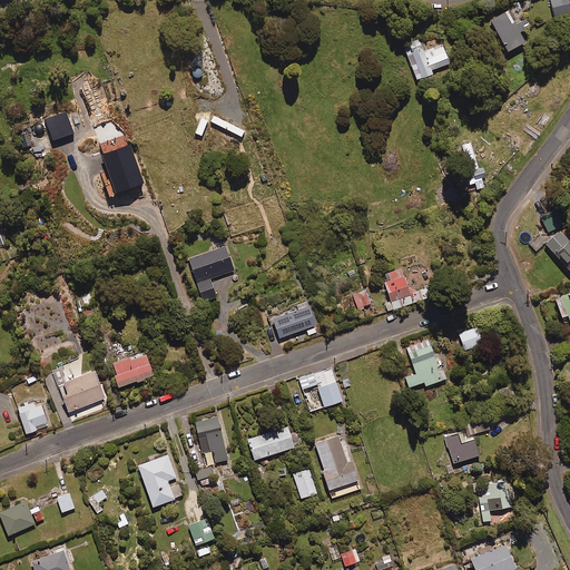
[(569,16),(569,8),(568,0),(551,0),(556,19),(569,16)]
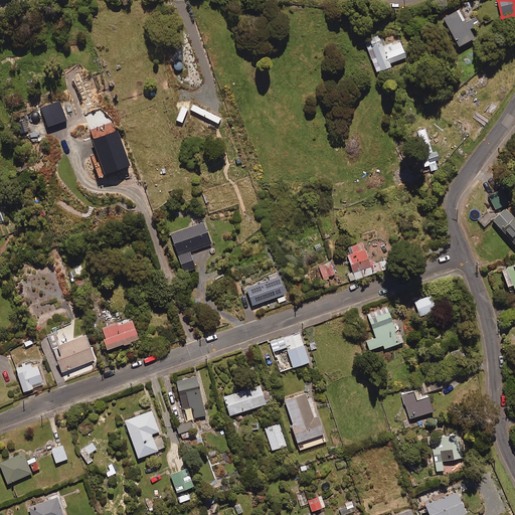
[(467,22),(461,10),(444,19),(459,48),(475,39),(470,30),(480,25),(476,18),(467,22)]
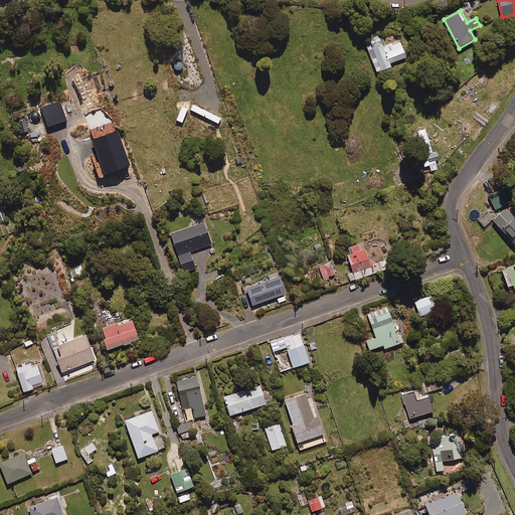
[(395,27),(364,39),(378,75),(393,69),(391,64),(407,57),(395,27)]
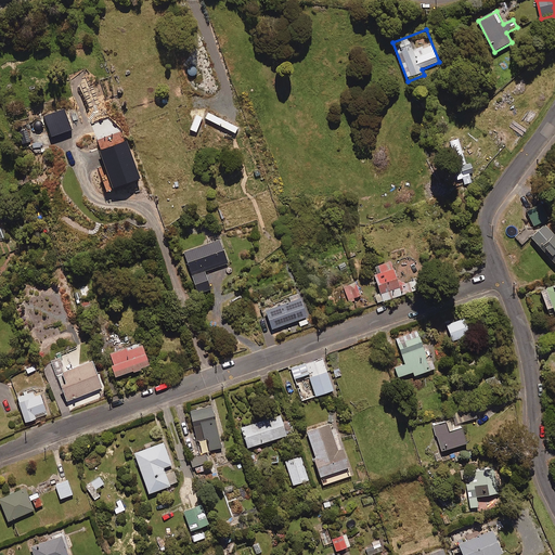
[(475,183),(472,165),(460,167),(464,185),(475,183)]
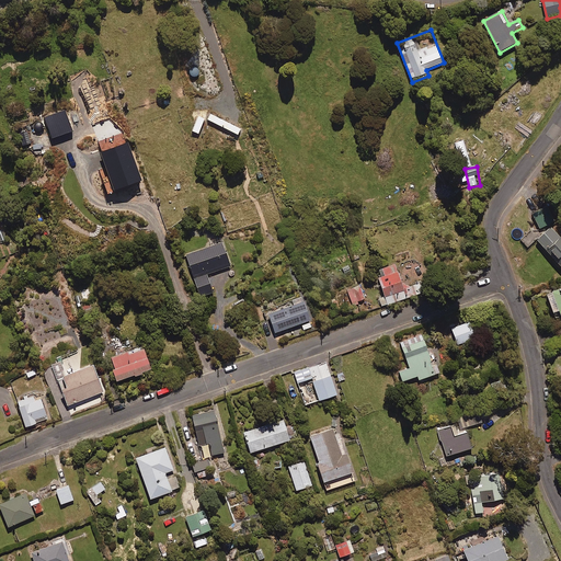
[(560,236),(549,224),(536,236),(560,261),(560,236)]
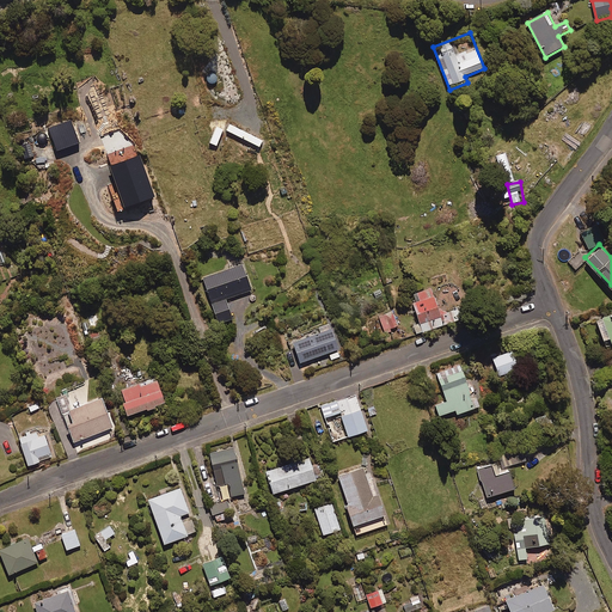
[(250,288),(239,256),(228,259),(231,265),(201,275),(215,322),(231,317),(225,297),(250,288)]
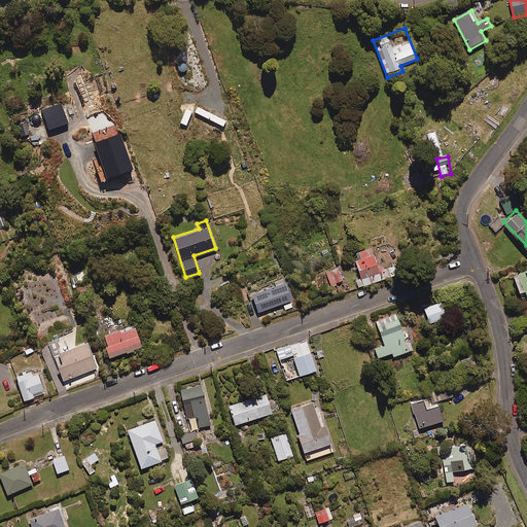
[(381,278),(370,246),(351,252),(360,277),(354,278),(357,286),(381,278)]
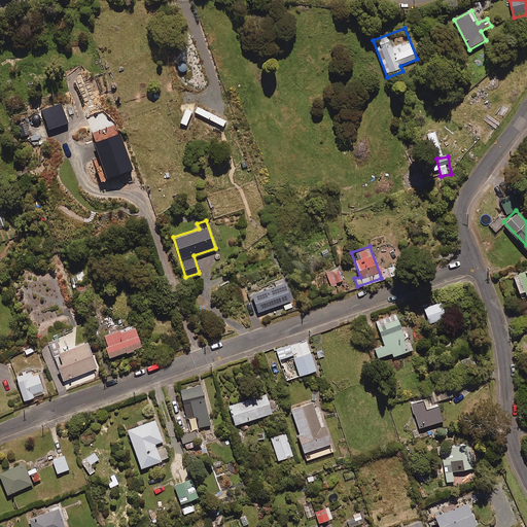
[(342,280),(337,267),(325,271),(330,285),(342,280)]
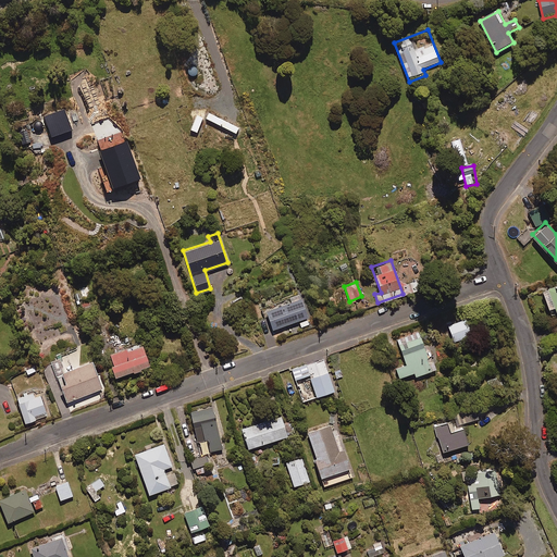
[(556,307),(556,283),(541,288),(547,306),(553,304),(555,308),(556,307)]
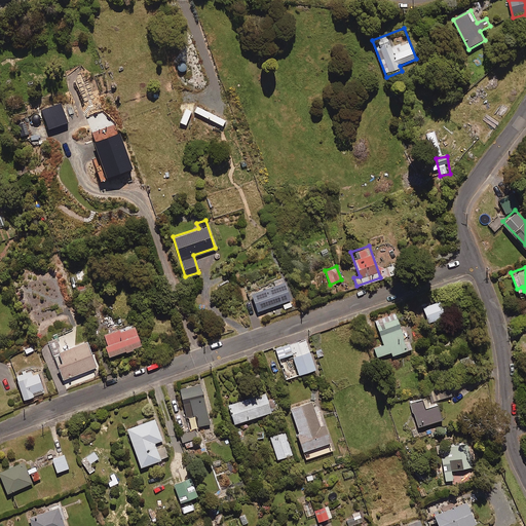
[(290,298),(284,279),(250,291),(256,309),(290,298)]
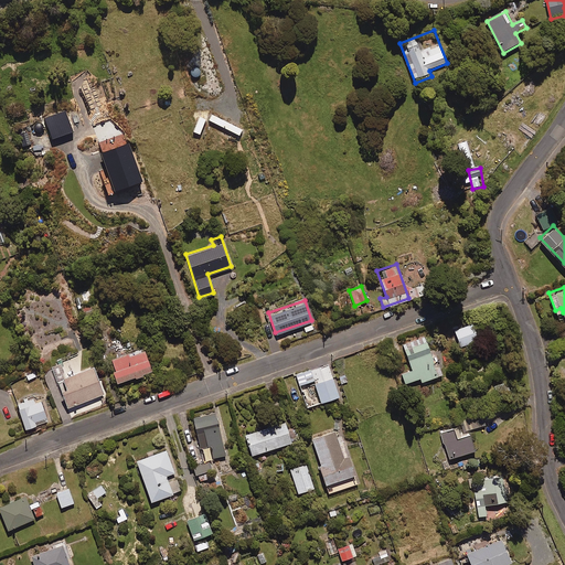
[(478,338),(472,321),(454,329),(459,344),(478,338)]
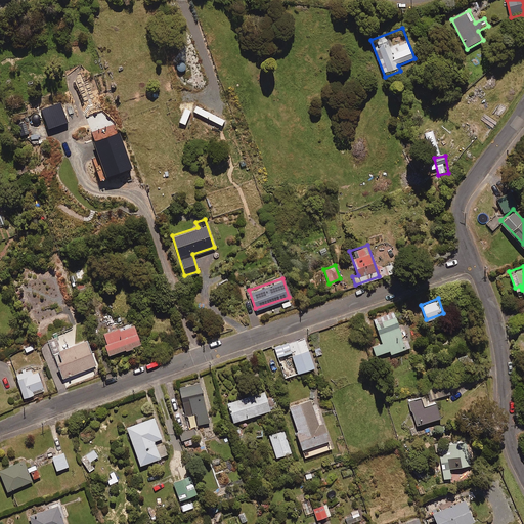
[(403,339),(393,311),(373,318),(381,342),(372,345),(375,354),(388,349),(390,353),(409,346),(406,338),(403,339)]
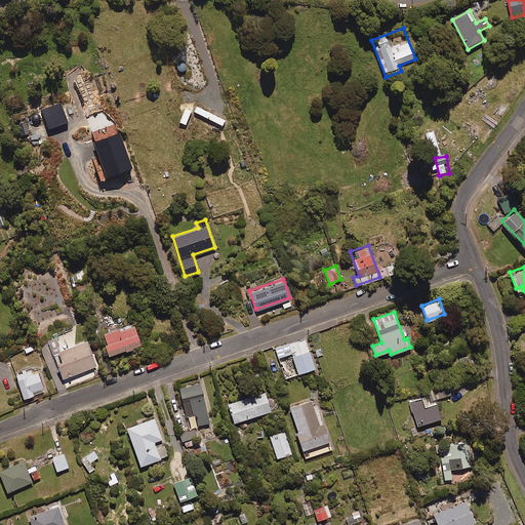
[(138,340),(133,322),(99,331),(106,353),(130,346),(130,344),(138,340)]
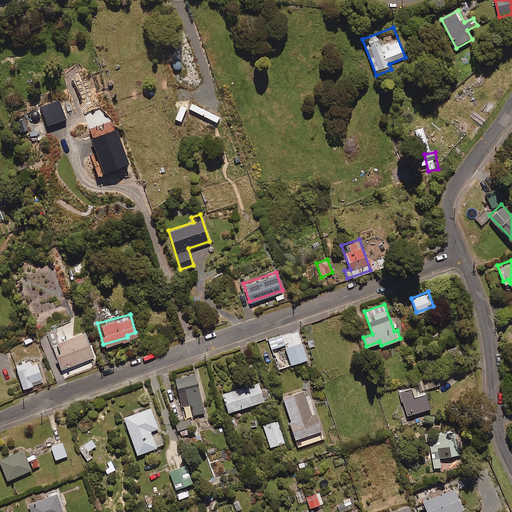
[(93,355),(83,329),(50,341),(60,368),(93,355)]
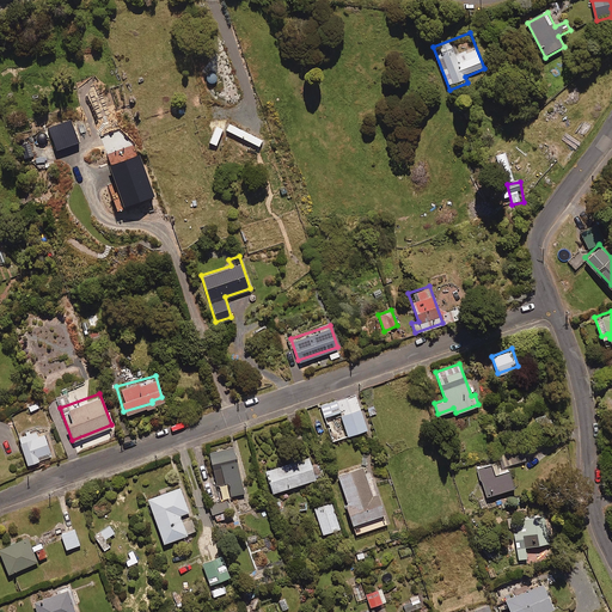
[(366,428),(355,393),(319,404),(324,416),(338,411),(347,434),(366,428)]
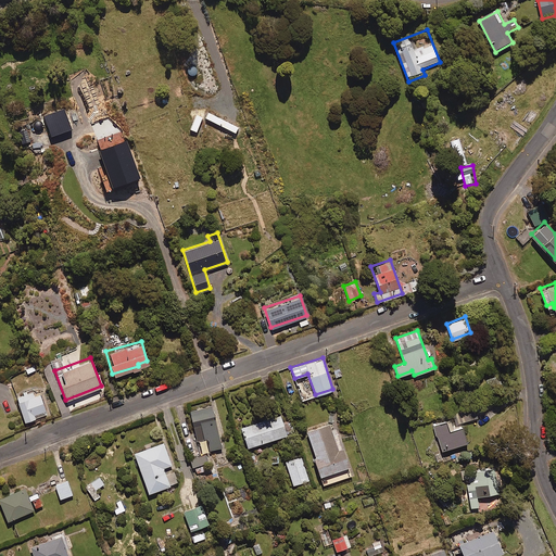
[(494,376),(485,378),(488,389),(497,386),(494,376)]
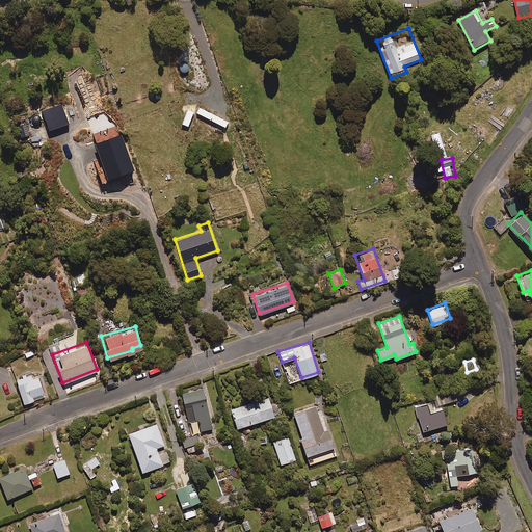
[(36,368),(14,376),(24,403),(46,395),(36,368)]
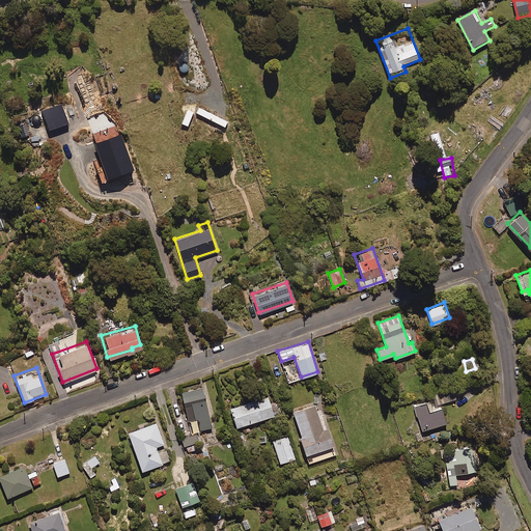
[(211,426),(201,386),(180,391),(187,420),(196,417),(199,429),(211,426)]
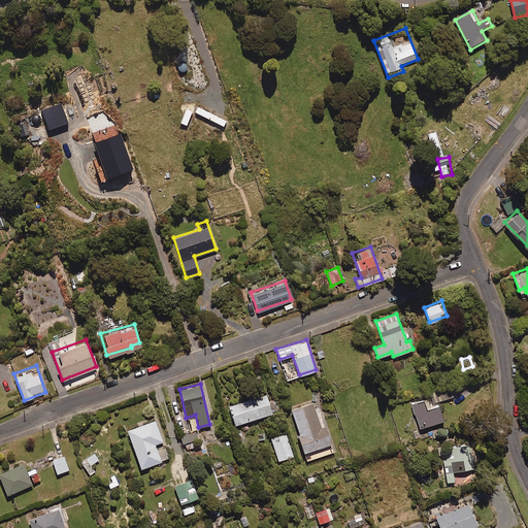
[(454,395),(449,385),(429,394),(434,404),(454,395)]
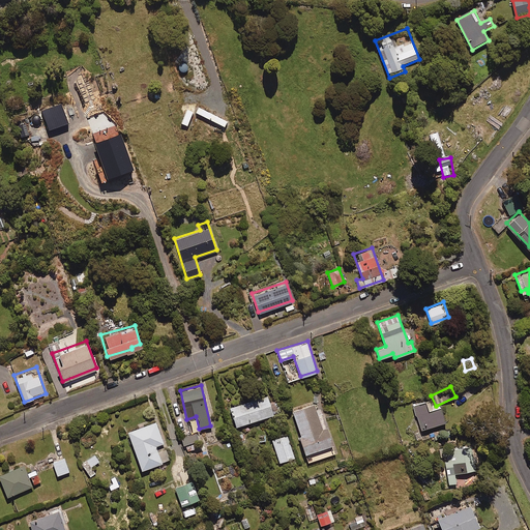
[(272,413),(266,394),(229,406),(234,424),(272,413)]
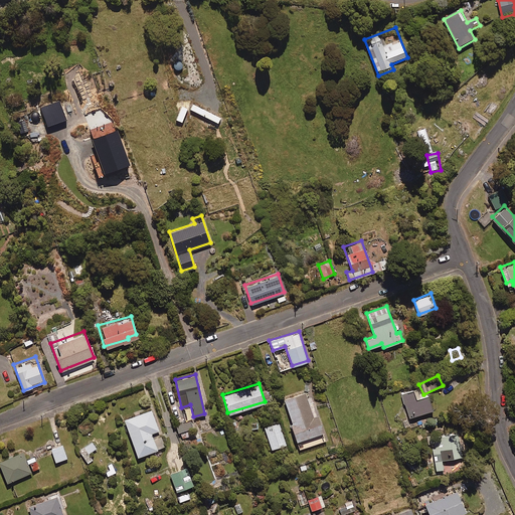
[(419,397),(416,388),(400,393),(408,418),(433,410),(427,395),(419,397)]
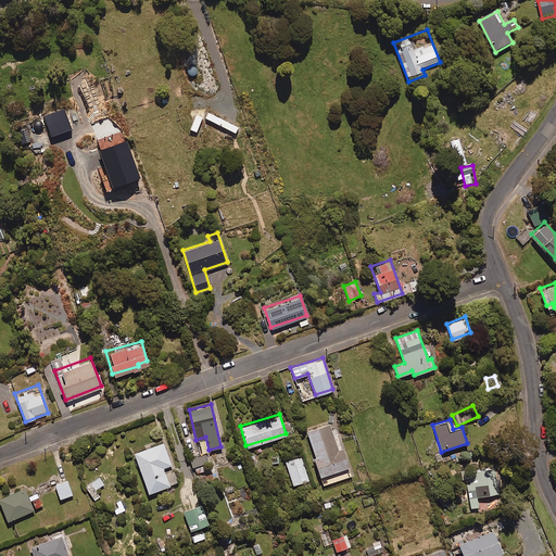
[(333,436),(328,422),(306,430),(315,455),(313,456),(323,484),(352,474),(338,433),(333,436)]
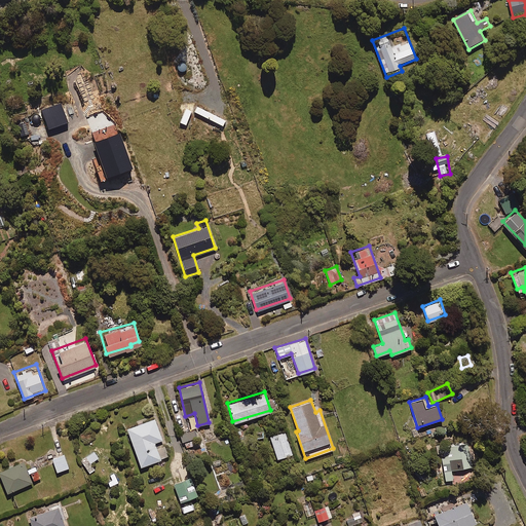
[(139,464),(159,457),(153,441),(161,438),(154,416),(125,426),(139,464)]
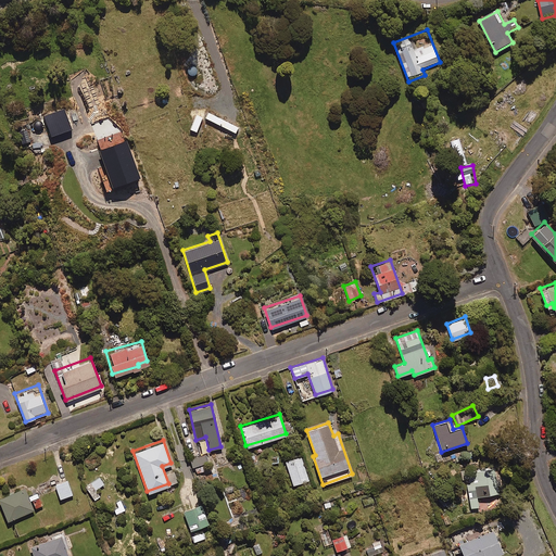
[(210,468),(205,454),(189,458),(193,474),(210,468)]
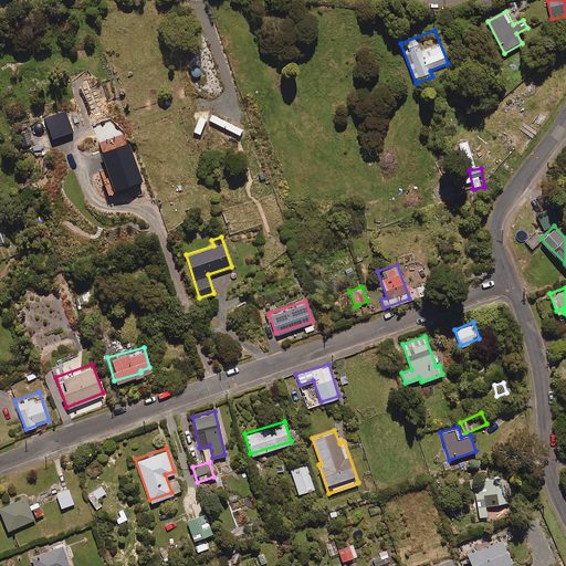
[(313,486),(305,463),(290,468),(297,492),(313,486)]
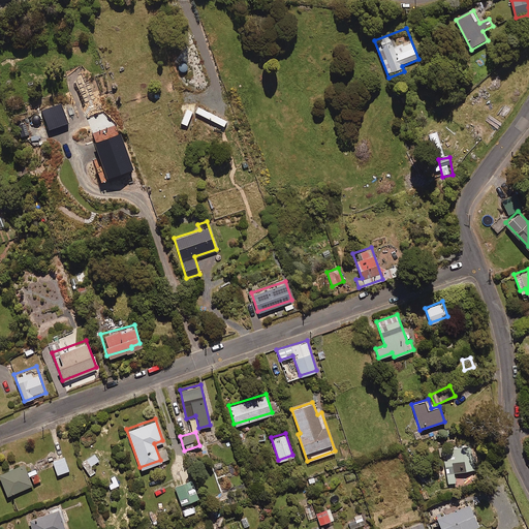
[(473,468),(469,443),(438,448),(444,483),(455,481),(453,471),(473,468)]
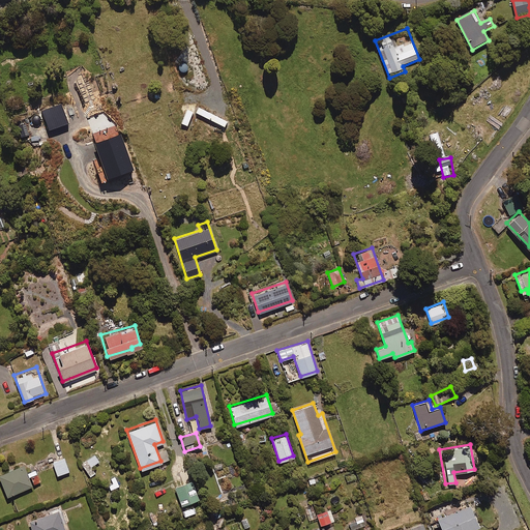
[(98,461),(95,454),(81,462),(89,476),(94,473),(90,466),(98,461)]
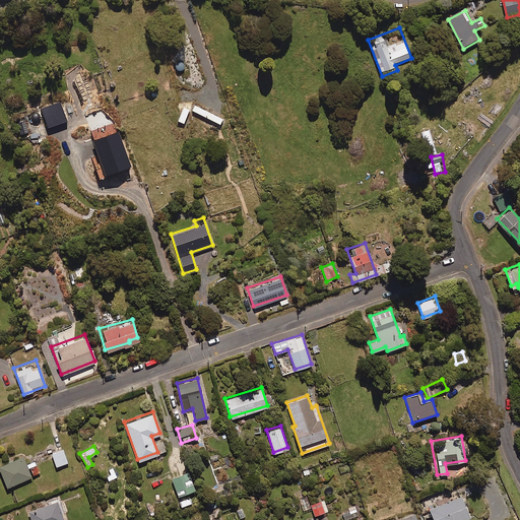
[(67,462),(62,448),(51,452),(56,466),(67,462)]
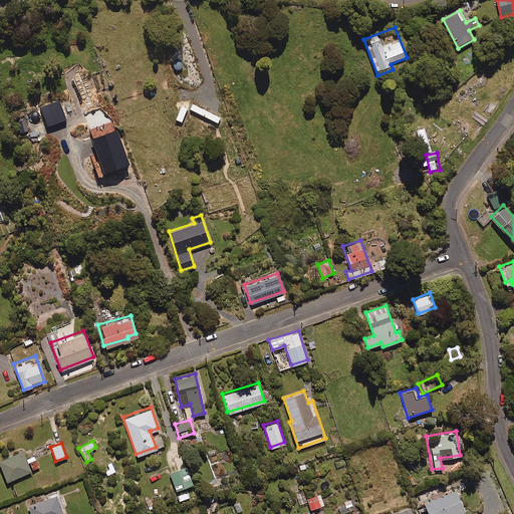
[(25,458),(22,450),(0,458),(0,464),(6,481),(39,468),(34,455),(25,458)]
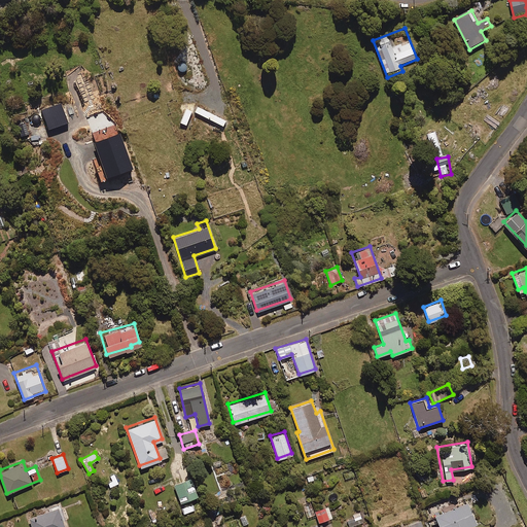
[(118,483),(113,473),(105,478),(110,487),(118,483)]
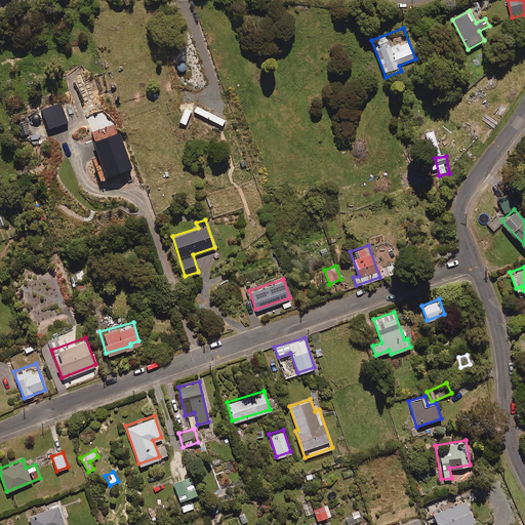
[(196,493),(190,475),(172,481),(178,499),(196,493)]
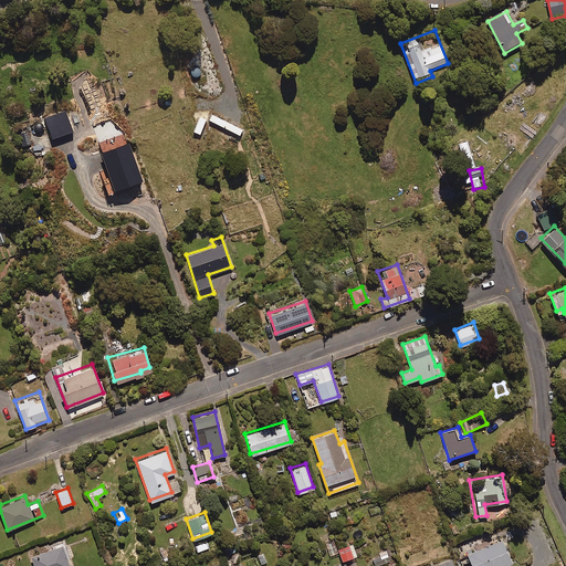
[(287,533),(280,535),(282,548),(291,547),(287,533)]
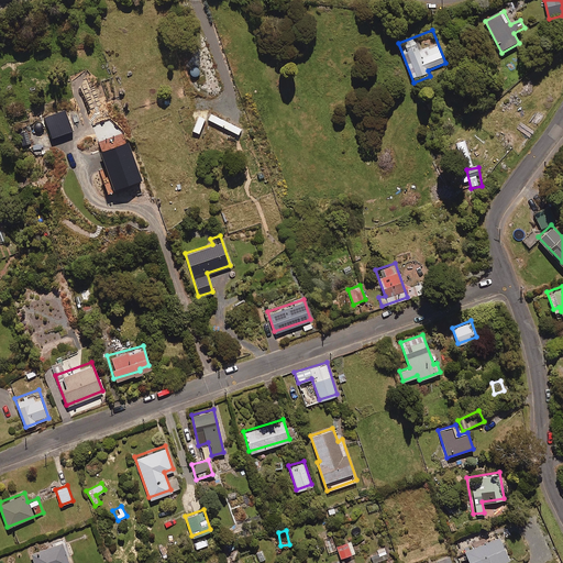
[(507,556),(498,534),(464,550),(468,562),(498,562),(497,561),(507,556)]
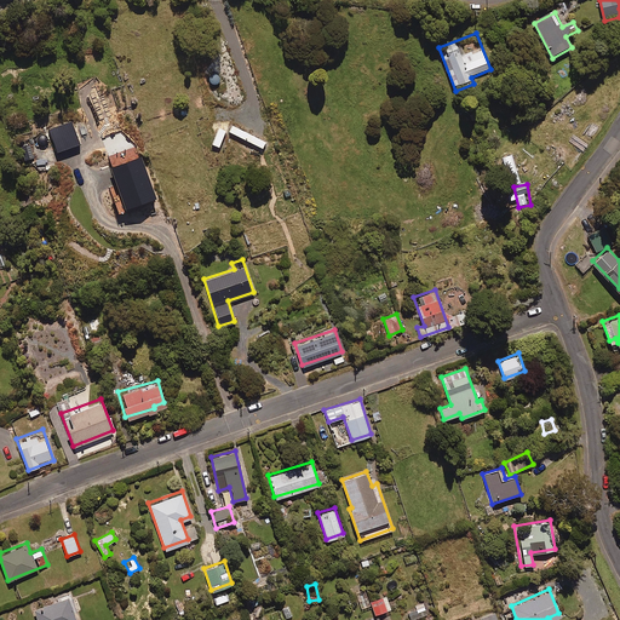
[(225,592),(213,596),(214,603),(228,598),(225,592)]
